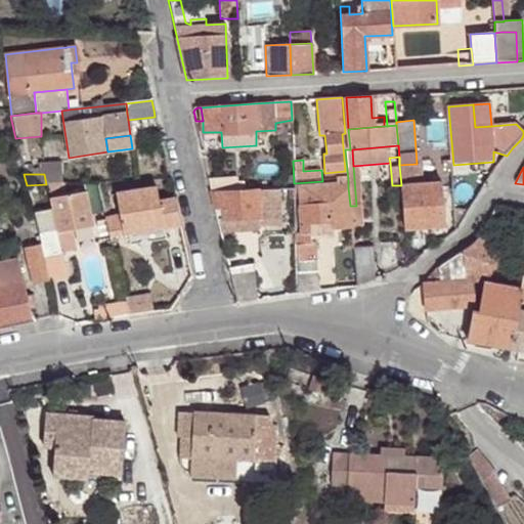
[(237,179),(209,181),(211,192),(211,193),(218,192),(243,191),(243,183),(237,183),(237,179)]
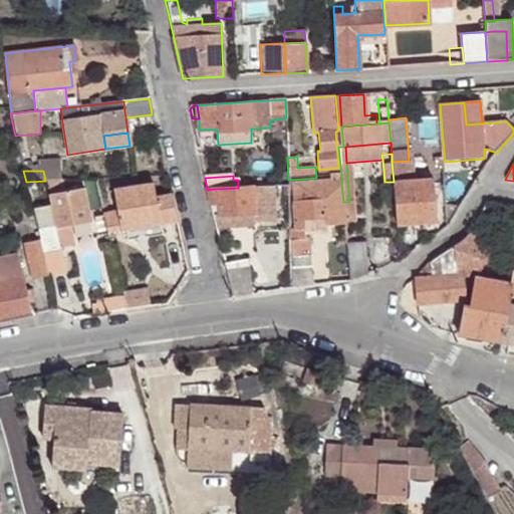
[(37,231),(39,240),(43,254),(63,250),(62,245),(76,242),(72,226),(90,222),(83,188),(64,192),(62,180),(47,181),(49,195),(30,199),(37,231)]
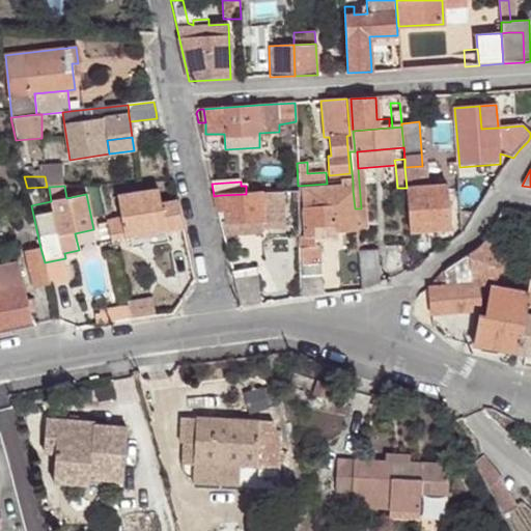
[(356,229),(356,223),(355,217),(355,208),(353,190),(330,192),(330,186),(303,187),(304,206),(310,206),(310,215),(303,215),(303,236),(314,235),(313,224),(334,223),(335,230),(337,230),(356,229)]
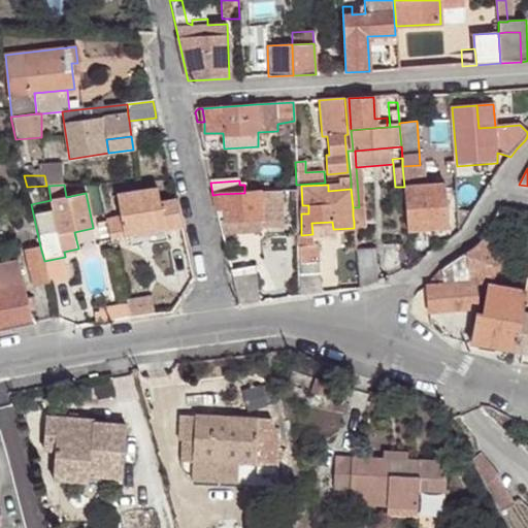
[(444,186),(404,189),(407,230),(448,226),(444,186)]
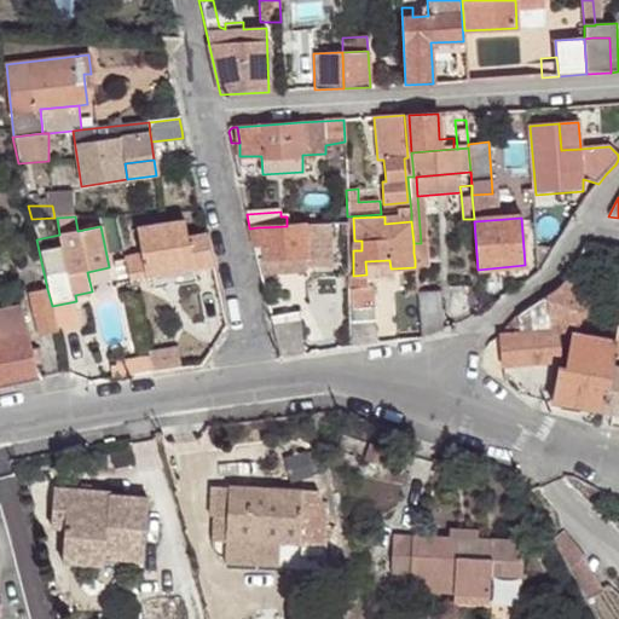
[(125,259),(129,278),(144,276),(145,276),(192,268),(192,267),(213,265),(207,238),(189,241),(185,221),(137,229),(142,255),(125,259)]
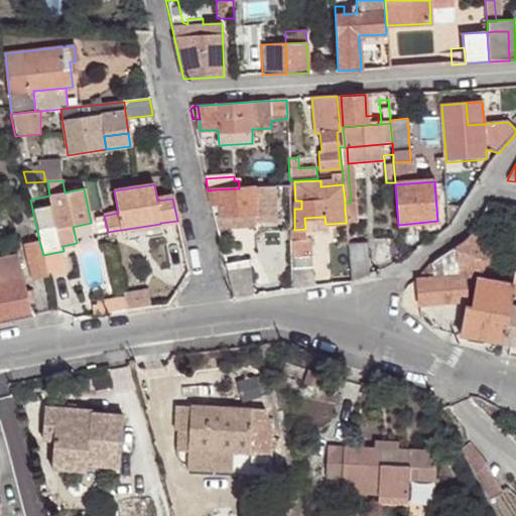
[(276,186),(239,188),(215,189),(216,206),(217,217),(277,213),(276,186)]
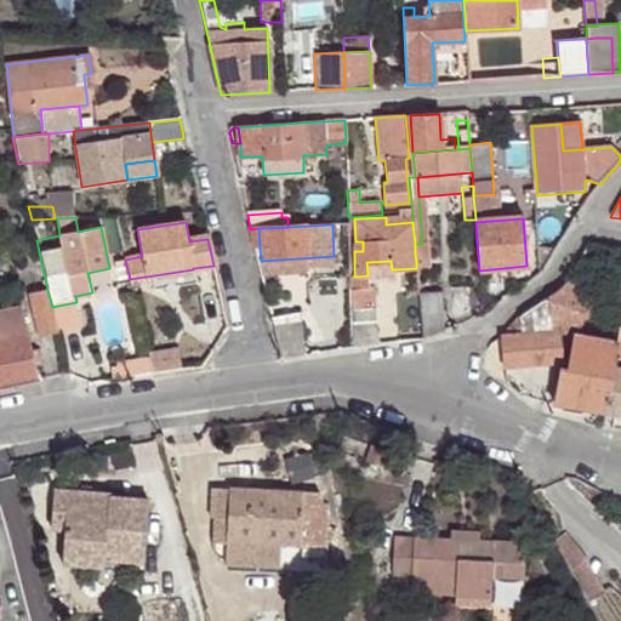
[(250,229),(250,228),(249,228),(254,249),(260,248),(258,228),(250,229)]
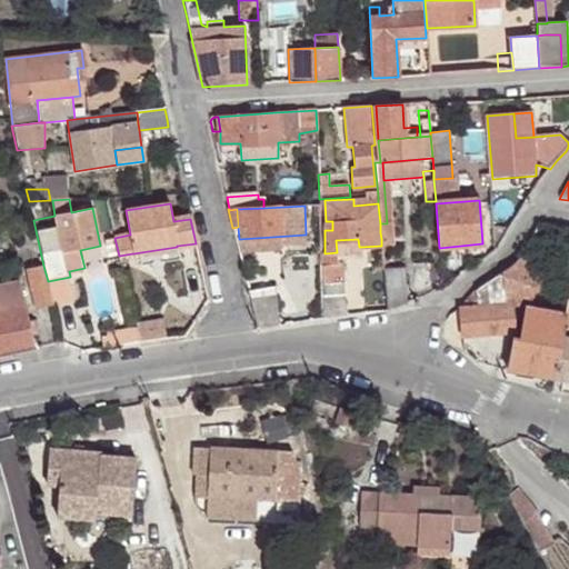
[(465,305),(461,308),(462,336),(516,331),(513,305),(531,303),(537,291),(549,297),(557,277),(545,271),(543,273),(540,271),(558,227),(539,223),(535,233),(530,243),(523,253),(517,261),(508,269),(498,277),(488,282),(480,288),(472,296),(465,305)]
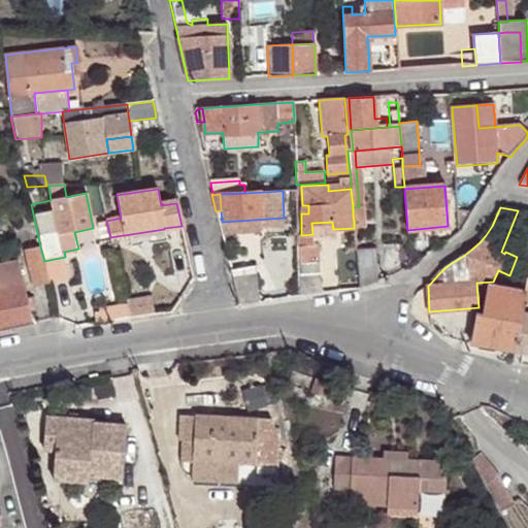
[(222,222),(222,230),(285,227),(284,218),(222,222)]
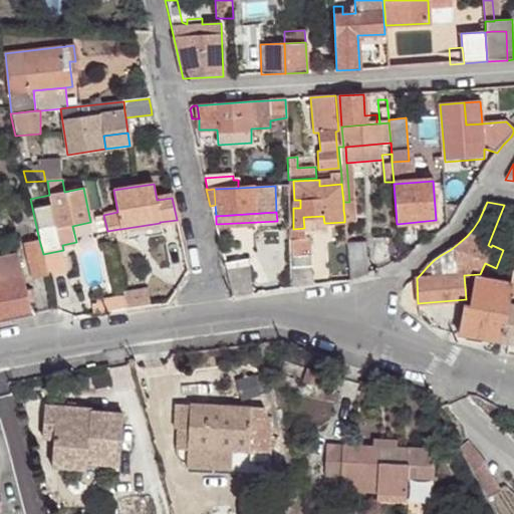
[(306,233),(327,232),(326,223),(324,223),(323,216),(303,217),(304,228),(293,229),(290,229),(291,239),(306,239),(306,233)]
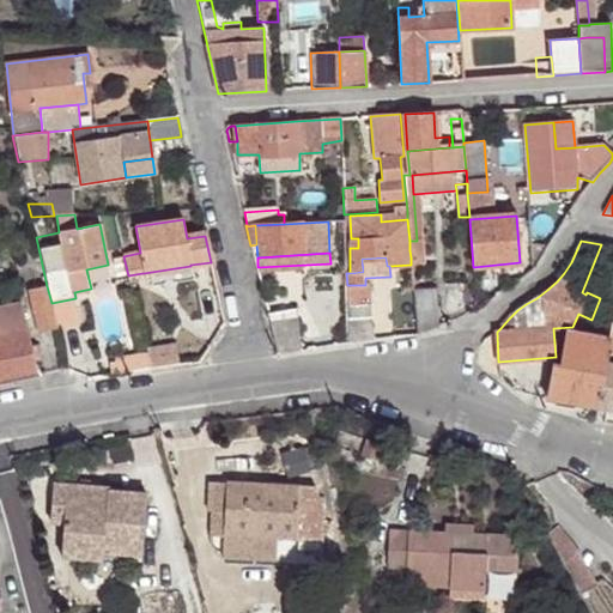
[(365,285),(347,285),(347,304),(366,303),(365,285)]
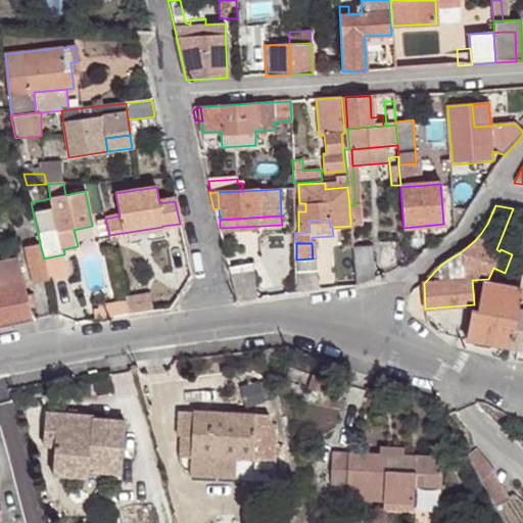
[(32,283),(49,280),(44,258),(40,244),(24,247),(32,283)]
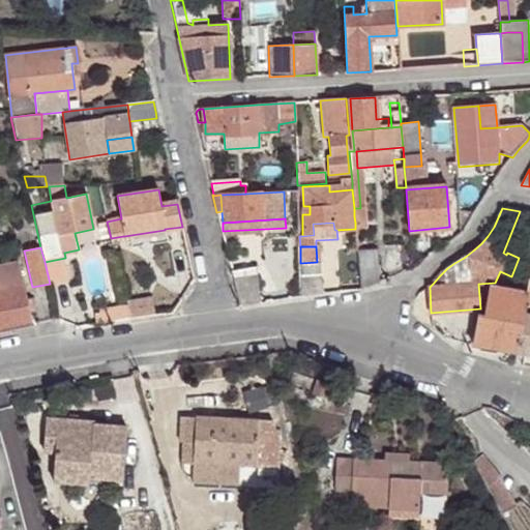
[(357,262),(360,291),(378,284),(377,251),(356,252),(357,262)]
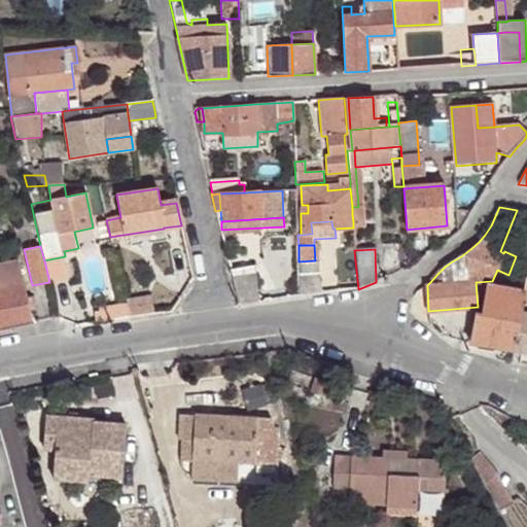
[(0,330),(32,325),(23,285),(18,260),(0,265),(0,330)]
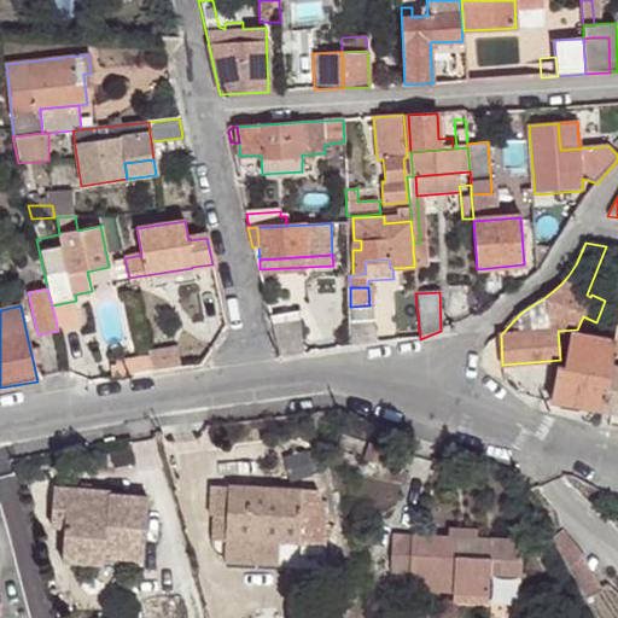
[(369,305),(350,307),(351,347),(377,344),(375,305),(369,305)]
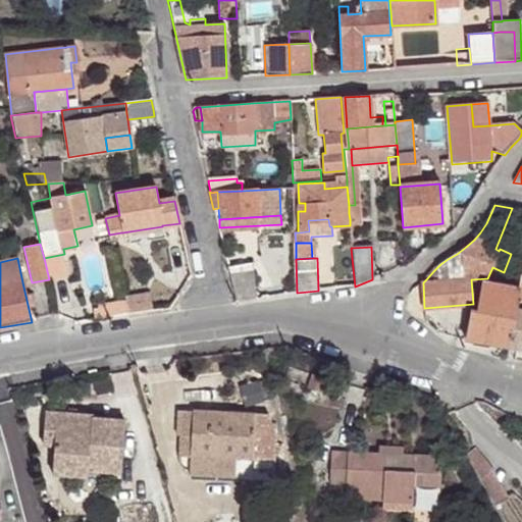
[(245,262),(227,266),(235,296),(236,299),(238,301),(240,302),(245,301),(255,300),(245,262)]
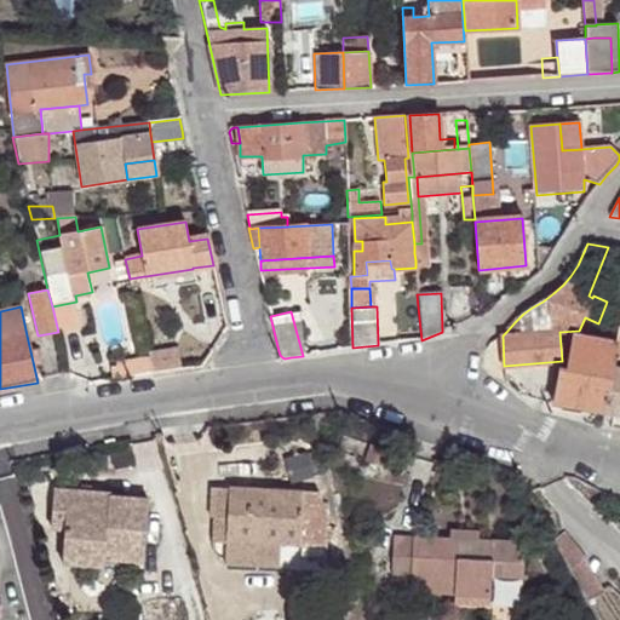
[(606,412),(619,343),(573,333),(567,366),(560,365),(554,401),(606,412)]
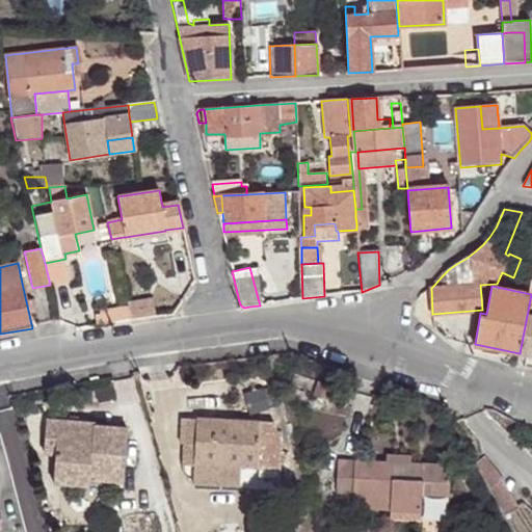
[(531,286),(531,294),(520,353),(531,355),(531,317),(531,315),(531,286)]
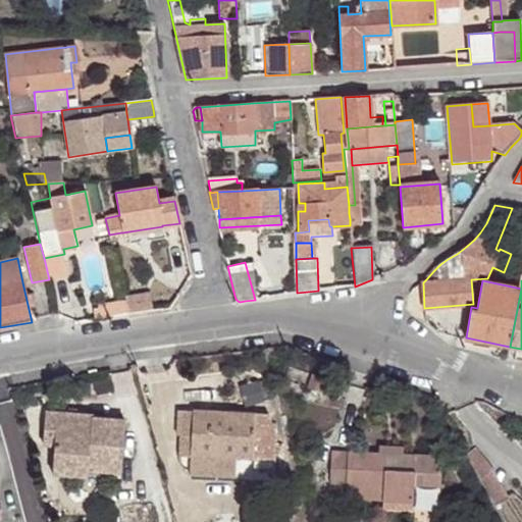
[(153,312),(150,294),(123,299),(123,300),(126,315),(146,313),(153,312)]
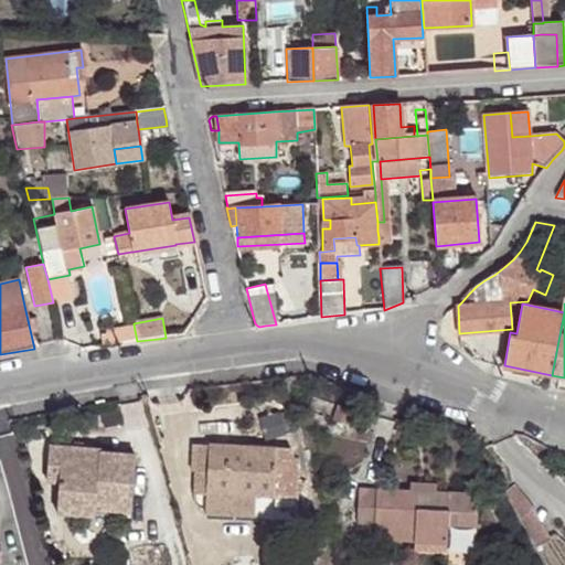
[(119,344),(137,341),(134,324),(116,328),(119,344)]
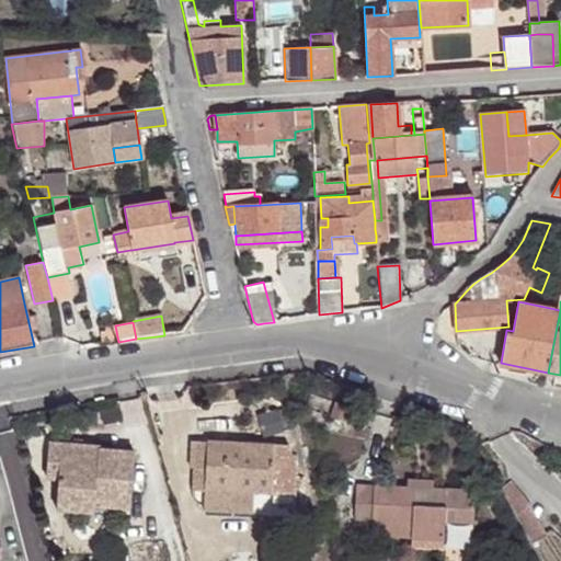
[(206,490),(208,443),(196,442),(194,499),(196,506),(206,512),(206,490)]
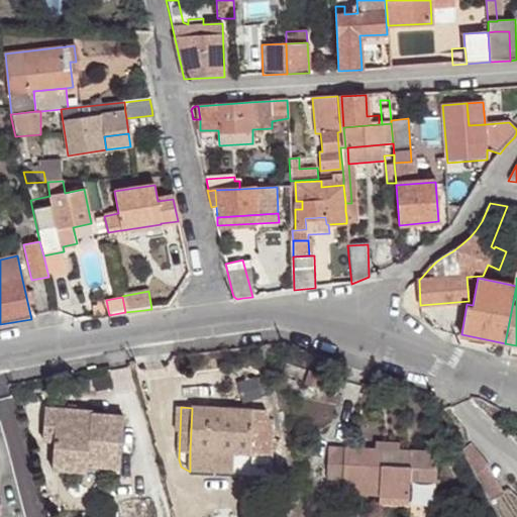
[(251,410),(192,408),(190,451),(230,452),(250,453),(251,425),(251,410)]
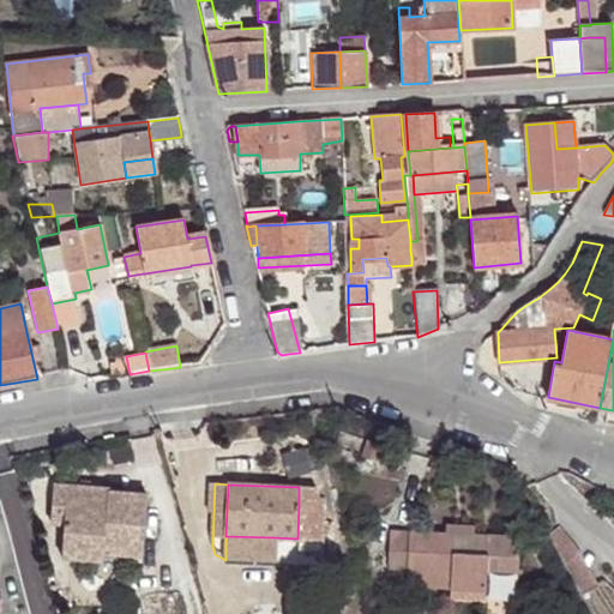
[(145,497),(60,489),(58,519),(71,521),(70,539),(140,545),(145,497)]
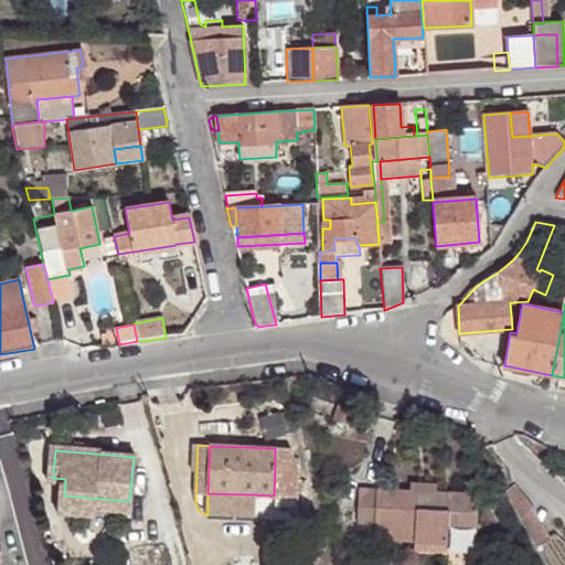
[(291,466),(275,465),(274,496),(290,496),(291,466)]
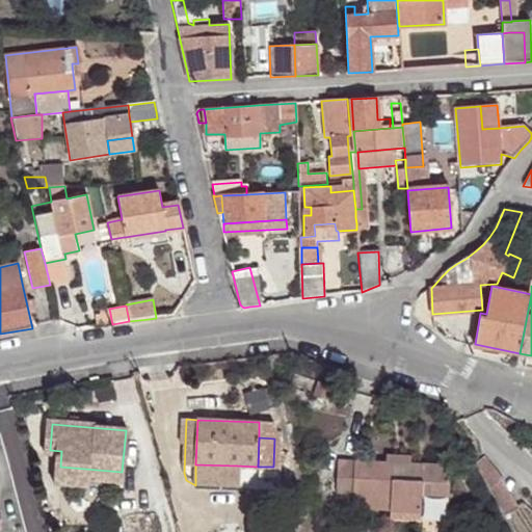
[(389,456),(389,466),(411,467),(411,458),(389,456)]
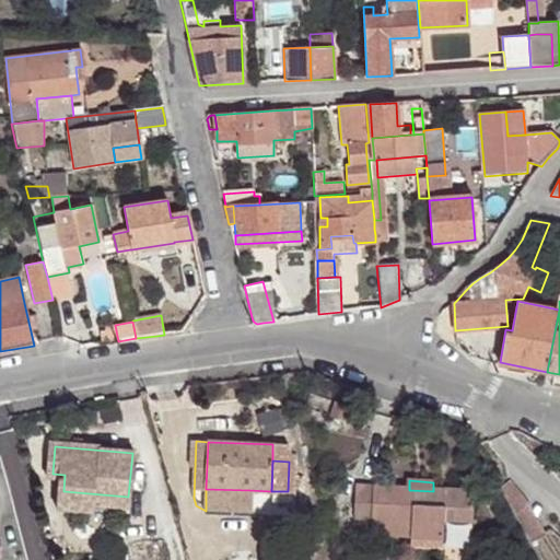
[(498,487),(511,511),(520,506),(506,482),(498,487)]
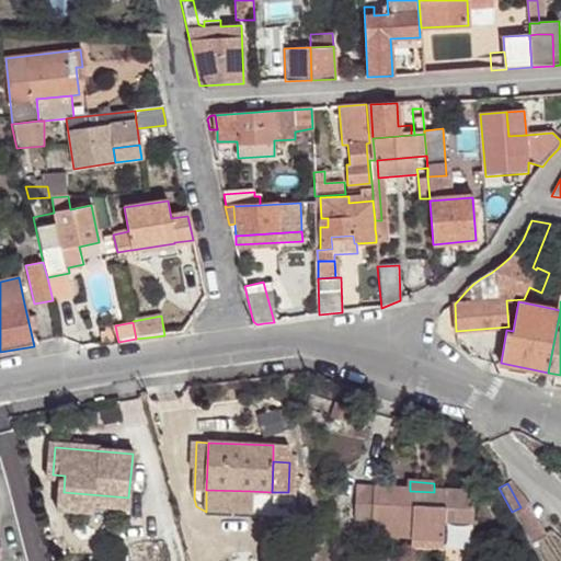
[(374,522),(375,489),(358,489),(356,521),(374,522)]
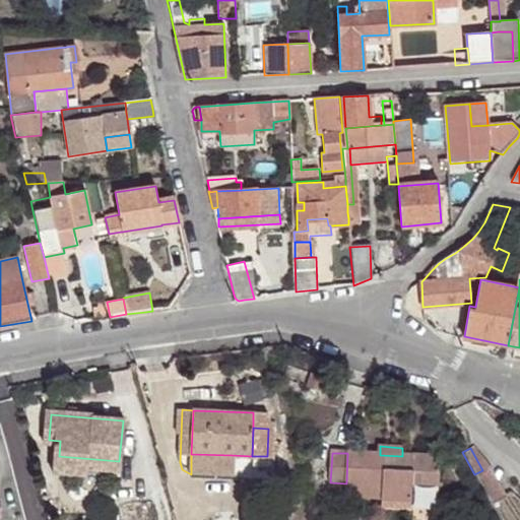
[(380,455),(347,453),(346,483),(346,493),(382,496),(382,503),(411,505),(413,474),(423,475),(421,488),(441,488),(442,459),(402,456),(380,455)]
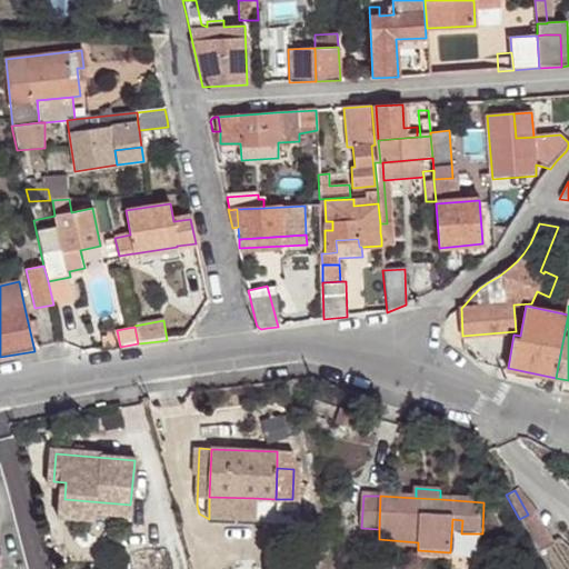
[(253,498),(209,497),(209,519),(252,520),(253,498)]
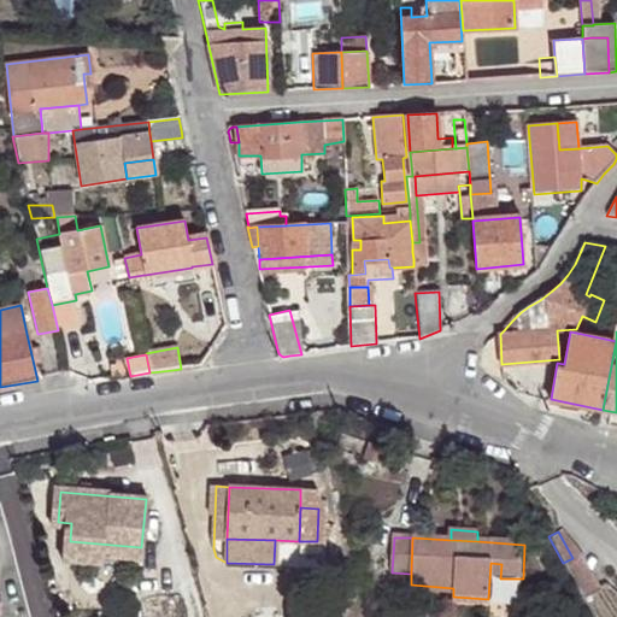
[(453,588),(411,585),(410,594),(453,597),(453,588)]
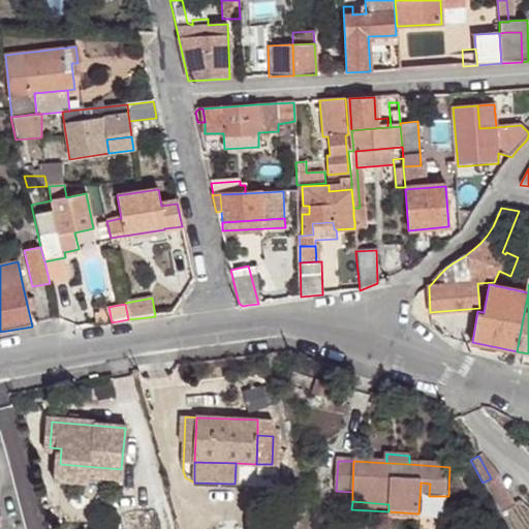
[(418,522),(418,514),(389,511),(389,520),(418,522)]
